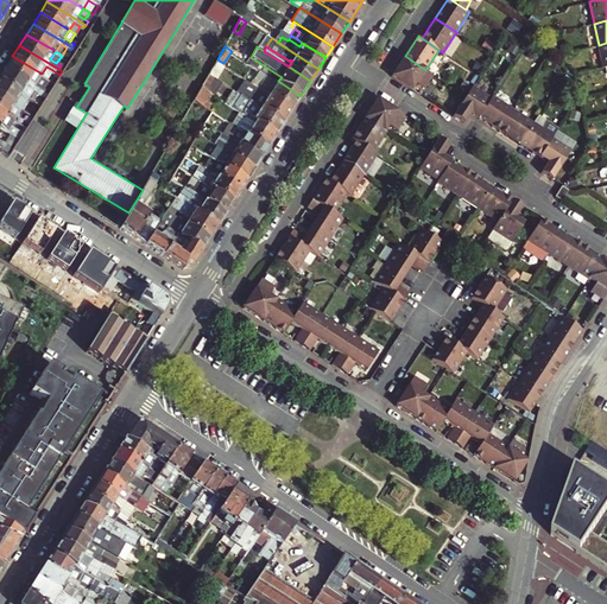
[(48,78),(42,74),(12,56),(6,67),(42,90),(44,87),(49,78),(48,78)]
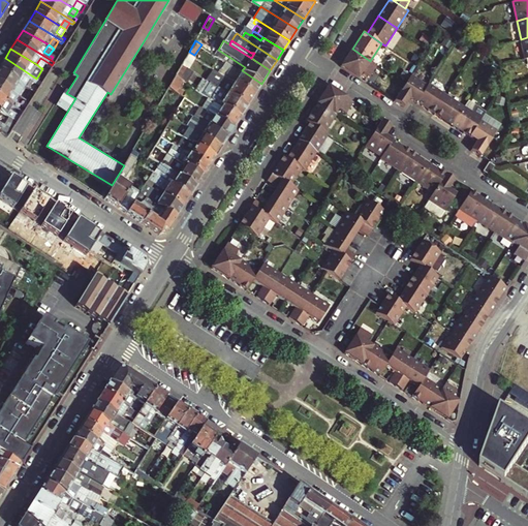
[(376,64),(370,61),(352,49),(341,66),(358,76),(362,71),(369,75),(376,64)]
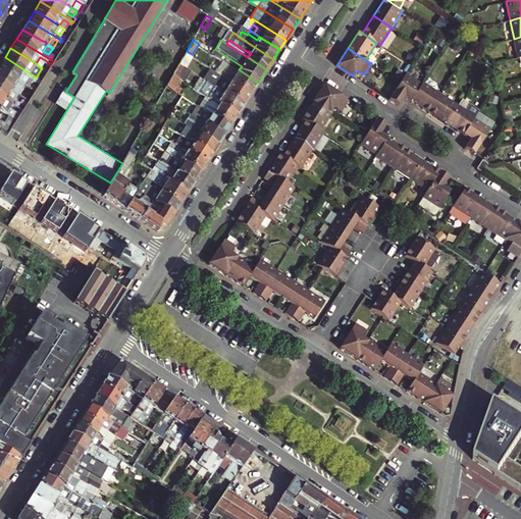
[(180,62),(186,66),(192,55),(192,54),(187,51),(180,62)]
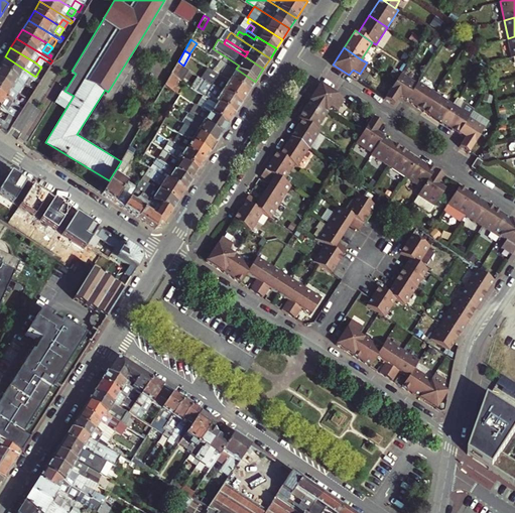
[(37,78),(35,77),(5,56),(0,63),(0,67),(23,82),(27,75),(32,79),(35,80),(37,78)]
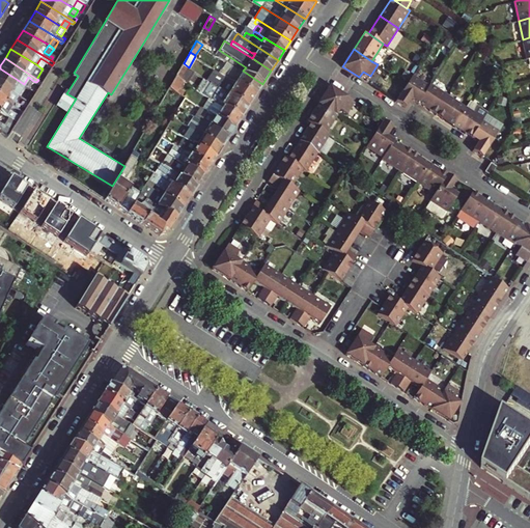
[(36,64),(42,68),(46,61),(40,58),(36,64)]
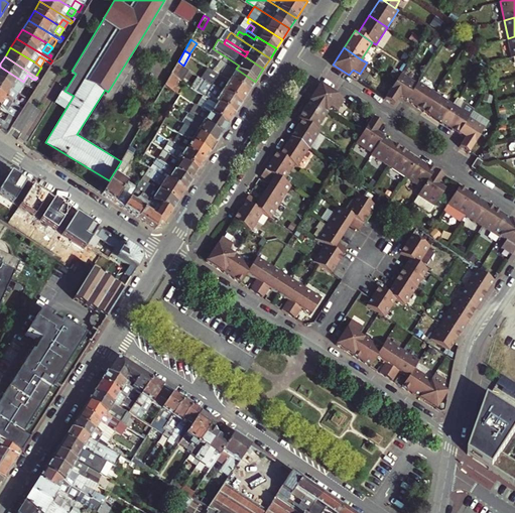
[(248,92),(255,82),(236,69),(221,58),(216,66),(220,69),(218,72),(248,92)]
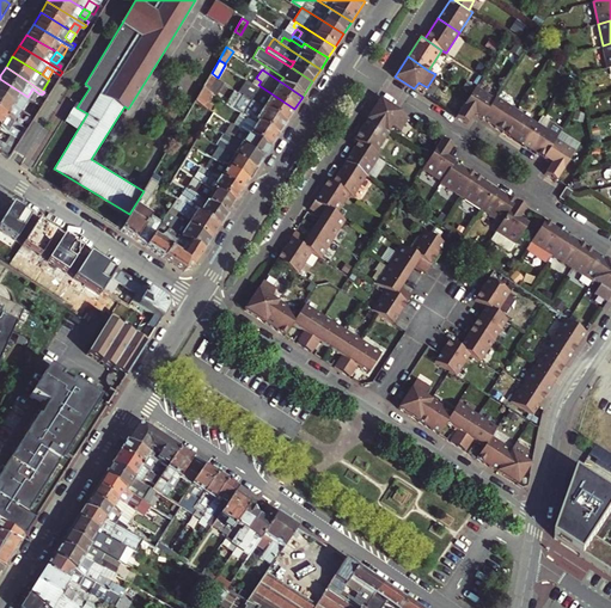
[(35,102),(34,100),(28,97),(0,79),(0,94),(22,109),(26,102),(32,105),(35,102)]
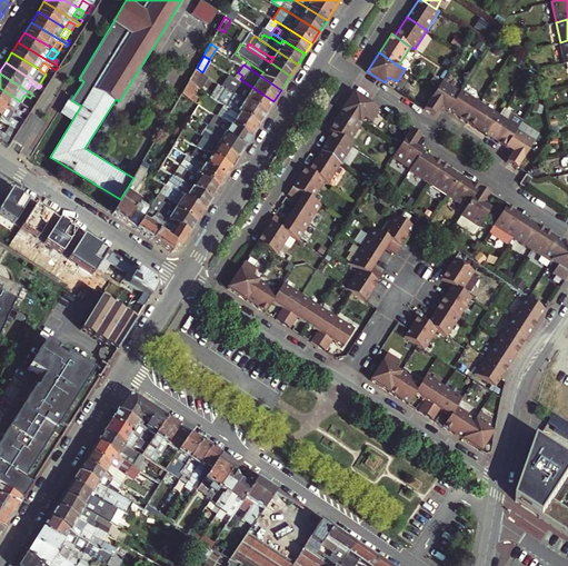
[(230,85),(231,82),(220,75),(216,80),(222,85),(228,88),(230,85)]
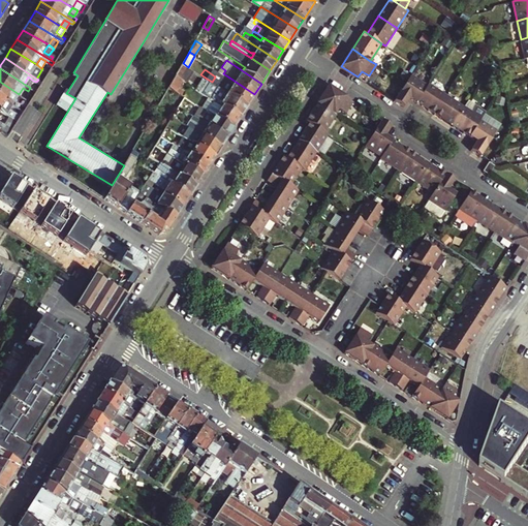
[(248,105),(254,94),(223,73),(220,78),(225,81),(223,84),(220,83),(218,86),(248,105)]
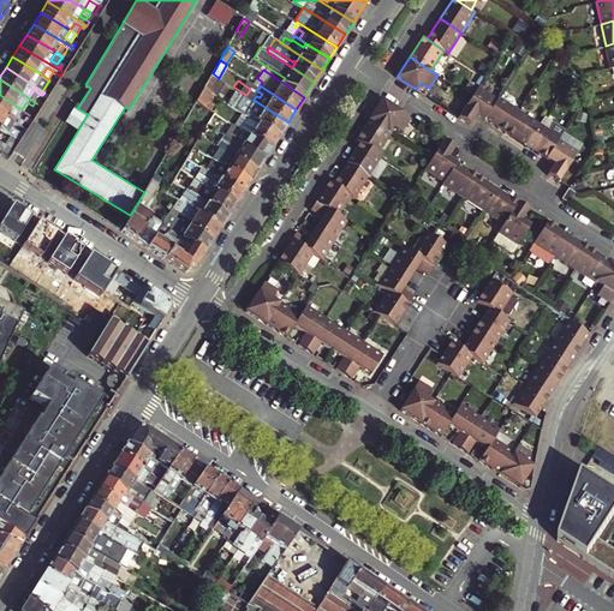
[(477,113),(484,119),(498,99),(478,87),(459,117),(470,124),(477,113)]
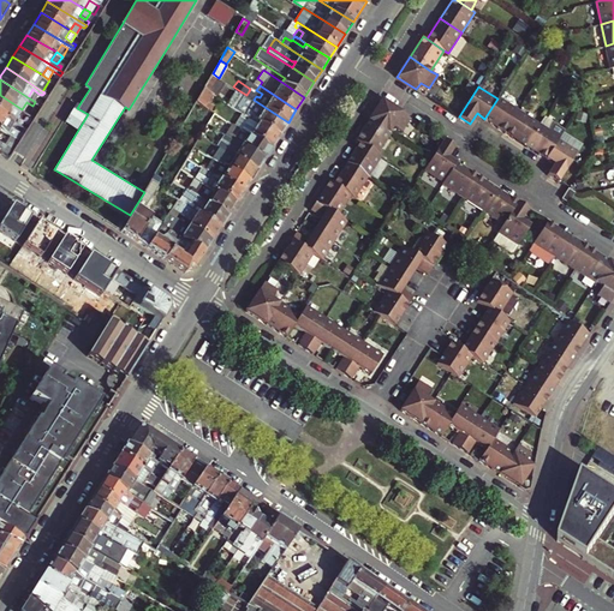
[(28,97),(34,101),(39,94),(33,89),(28,97)]
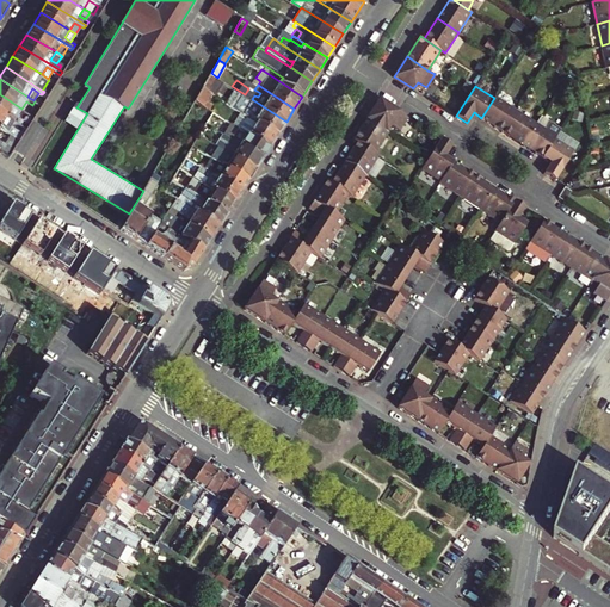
[(254,95),(258,97),(260,93),(254,90),(252,93),(247,91),(245,94),(252,99),(254,95)]
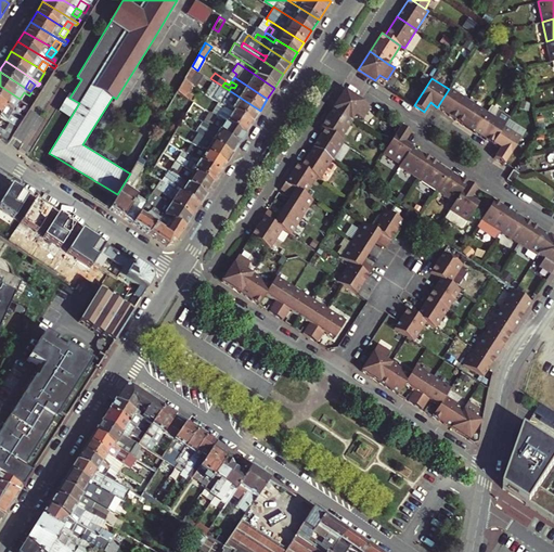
[(226,94),(229,90),(222,86),(217,82),(214,87),(226,94)]
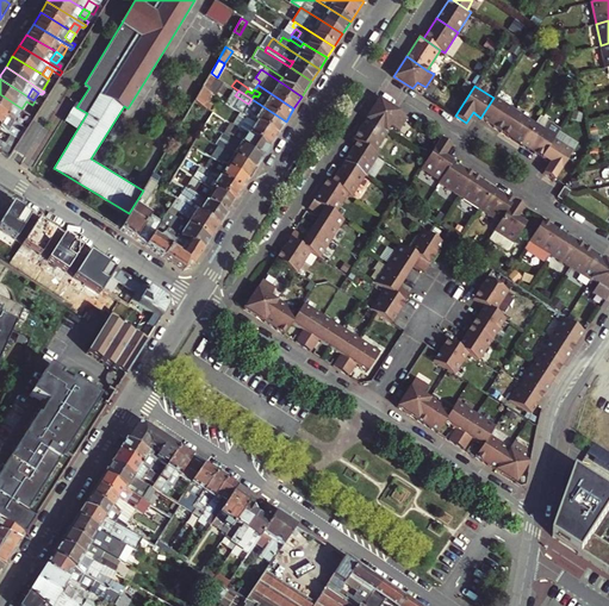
[(278,133),(286,122),(252,99),(248,104),(235,95),(229,92),(224,99),(248,114),(278,133)]
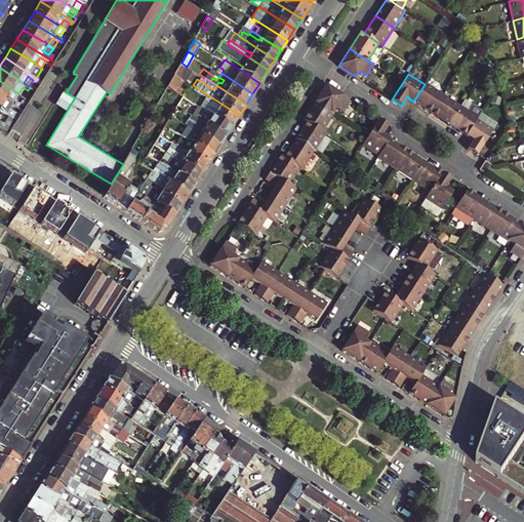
[(15,98),(18,93),(0,81),(0,94),(6,98),(12,103),(23,109),(26,105),(15,98)]
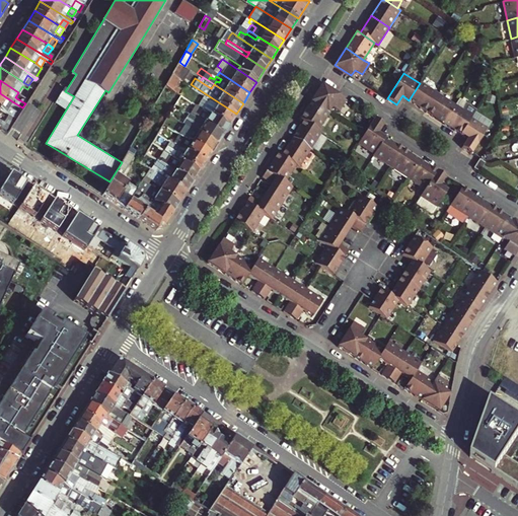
[(427,112),(438,93),(421,82),(420,83),(409,100),(427,112)]
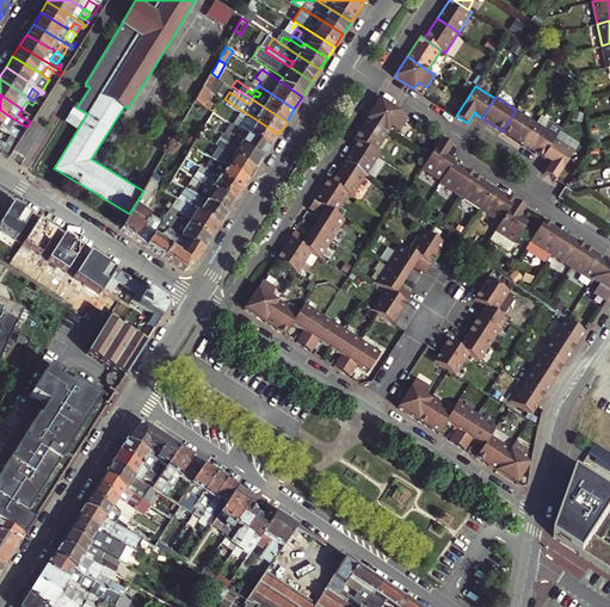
[(390,124),(399,129),(407,116),(380,98),(367,118),(386,130),(390,124)]
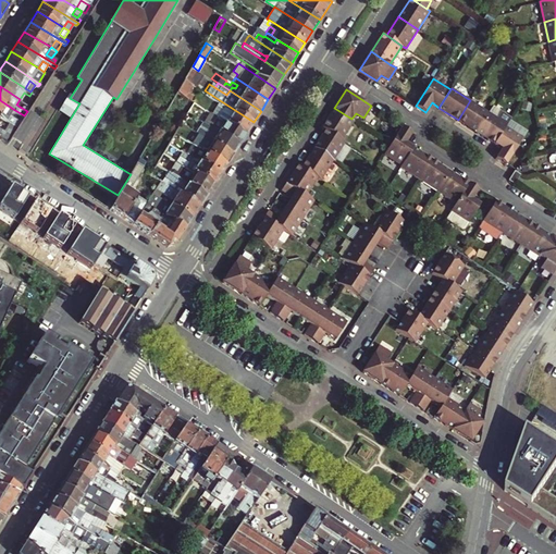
[(20,99),(25,102),(29,96),(24,93),(20,99)]
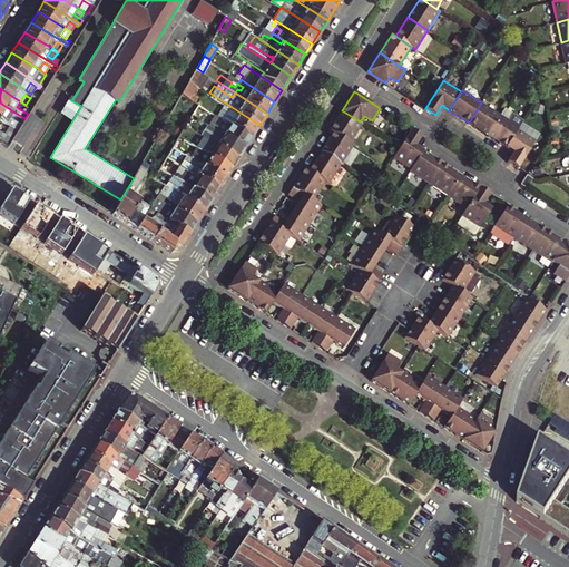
[(1,115),(7,107),(0,103),(0,117),(10,124),(19,129),(21,124),(10,117),(9,119),(1,115)]
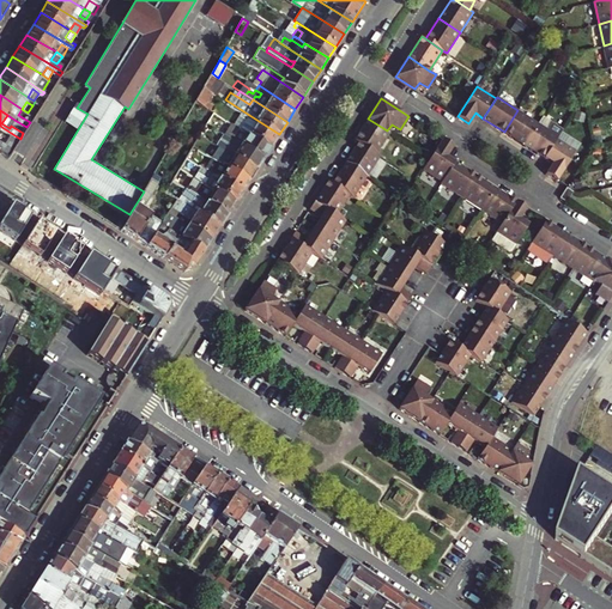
[(504,132),(525,145),(538,123),(517,110),(504,132)]
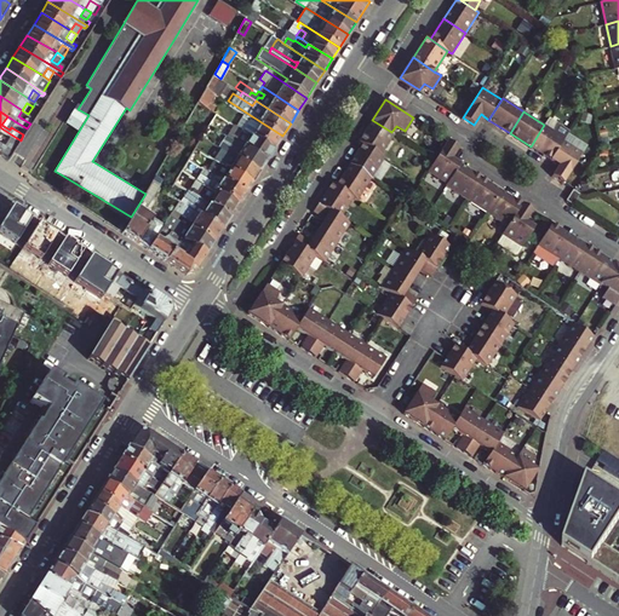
[(10,130),(11,127),(15,121),(7,116),(1,125),(10,130)]
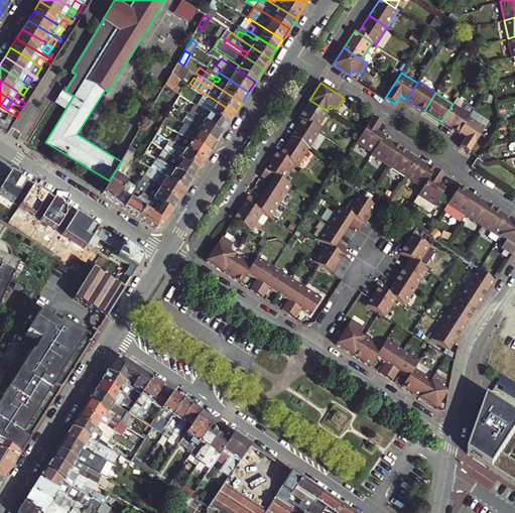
[(228,124),(235,113),(210,97),(203,108),(228,124)]
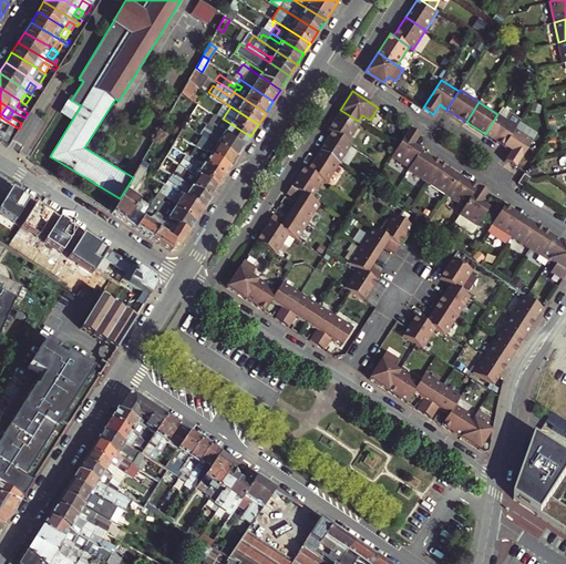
[(331,131),(348,141),(360,122),(358,121),(340,110),(328,129),(331,131)]
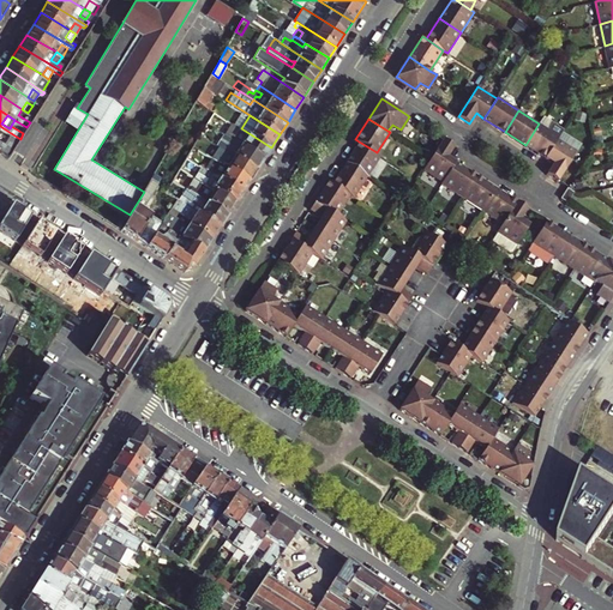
[(526,145),(546,158),(559,138),(560,137),(539,124),(526,145)]
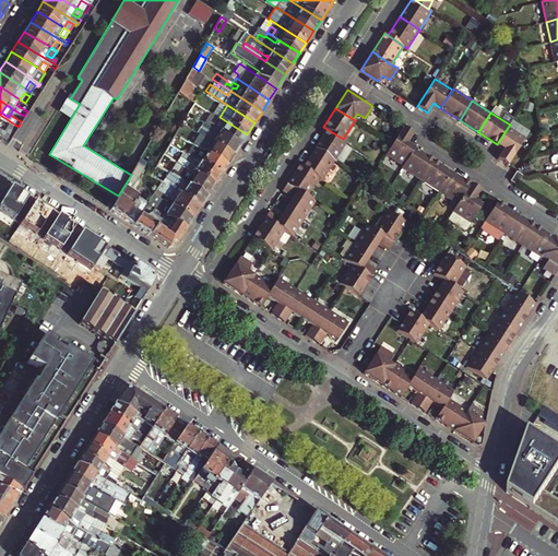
[(240,145),(247,134),(220,117),(213,127),(240,145)]
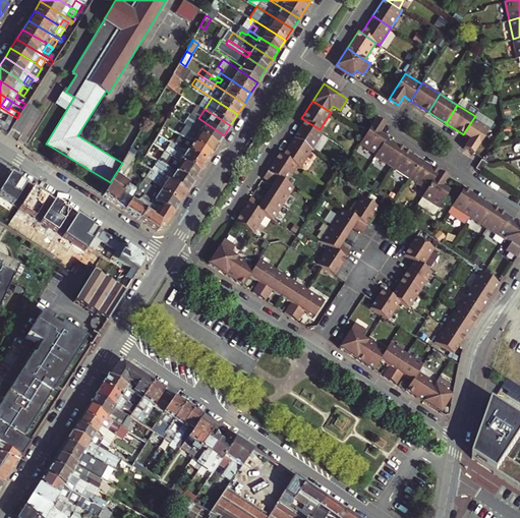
[(4,121),(0,118),(0,126),(8,132),(17,118),(9,113),(4,121)]
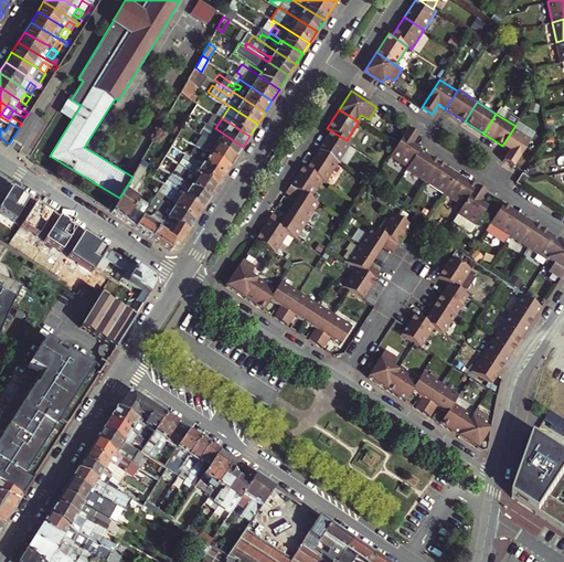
[(236,157),(243,147),(215,128),(208,124),(201,134),(236,157)]
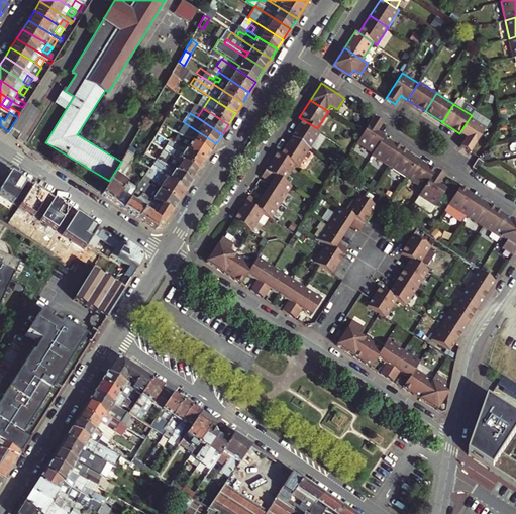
[(460,146),(471,152),(487,127),(471,116),(459,133),(466,137),(460,146)]
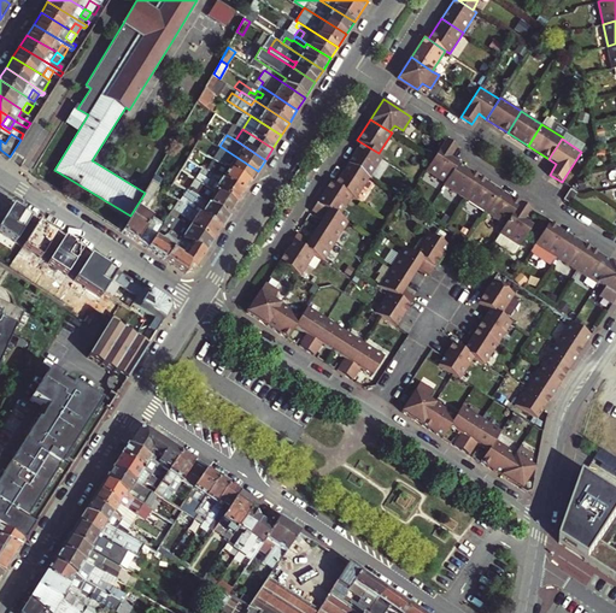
[(427,169),(446,182),(458,161),(451,157),(457,147),(446,140),(433,159),(427,169)]
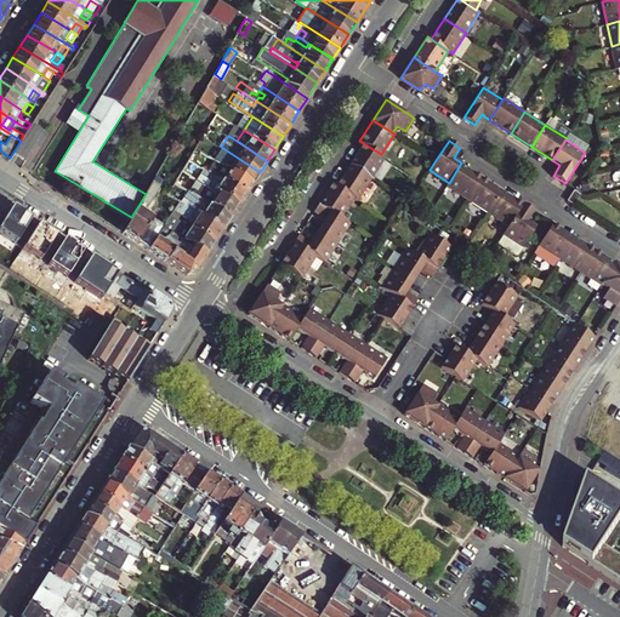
[(252,183),(260,172),(221,147),(216,143),(210,154),(222,163),(252,183)]
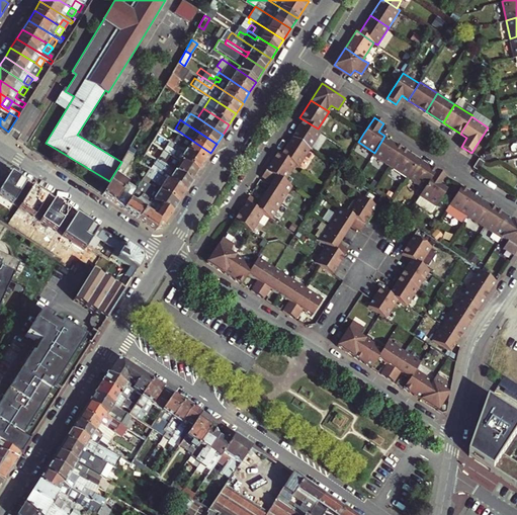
[(291,137),(310,149),(321,131),(318,129),(303,119),(291,137)]
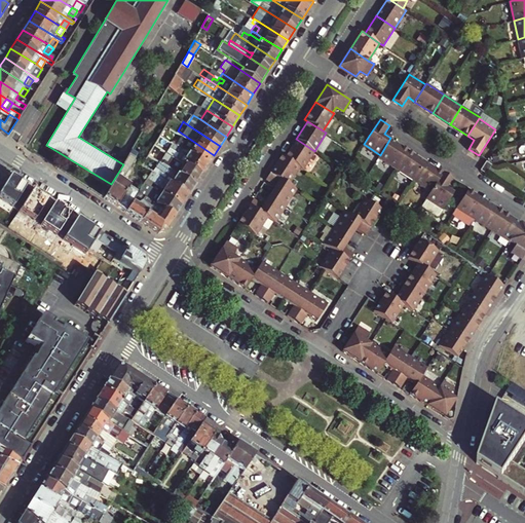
[(208,164),(214,155),(188,138),(181,147),(208,164)]
